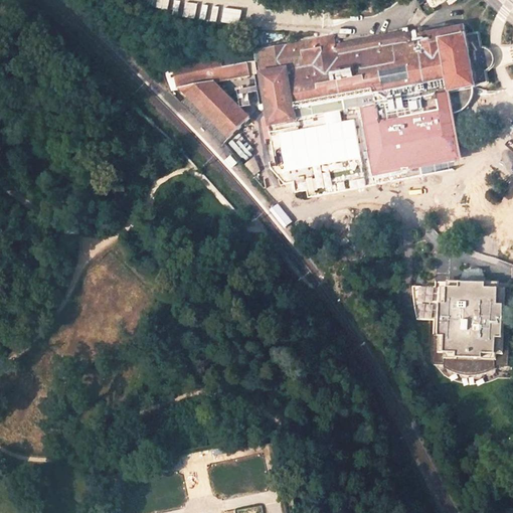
[(425,0),(421,2),(424,8),(428,6),(430,8),(442,0),(445,0),(447,3),(452,0),(425,0)]
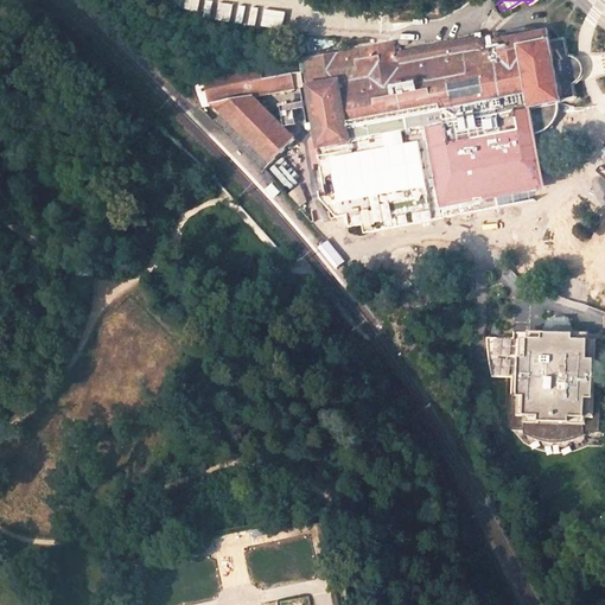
[(561,100),(548,38),(547,27),(482,39),(475,40),(475,36),(394,50),(392,40),(301,58),(313,113),(316,125),(320,144),(360,137),(361,141),(320,150),(322,153),(317,153),(322,184),(326,203),(335,212),(346,210),(349,224),(362,221),(363,230),(445,216),(431,154),(445,140),(459,138),(460,141),(464,145),(467,147),(472,147),(476,147),(481,146),(484,144),(486,141),(489,137),(490,133),(501,131),(496,110),(526,104),(527,107),(561,100)]
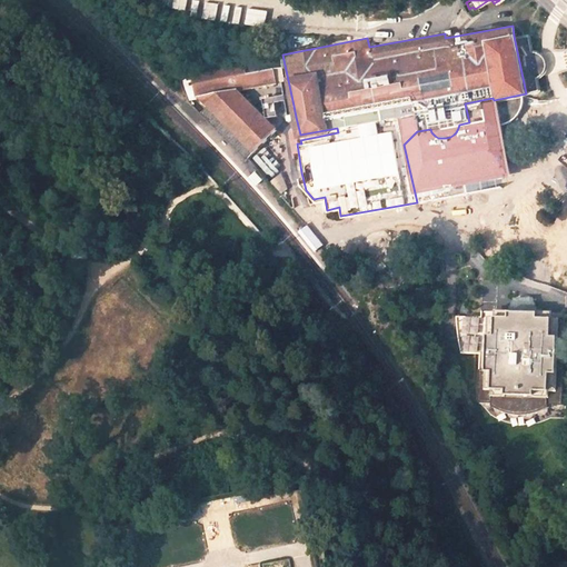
[(528,32),(514,36),(526,93),(539,91),(536,78),(539,76),(545,70),(544,57),(539,47),(530,46),(528,32)]
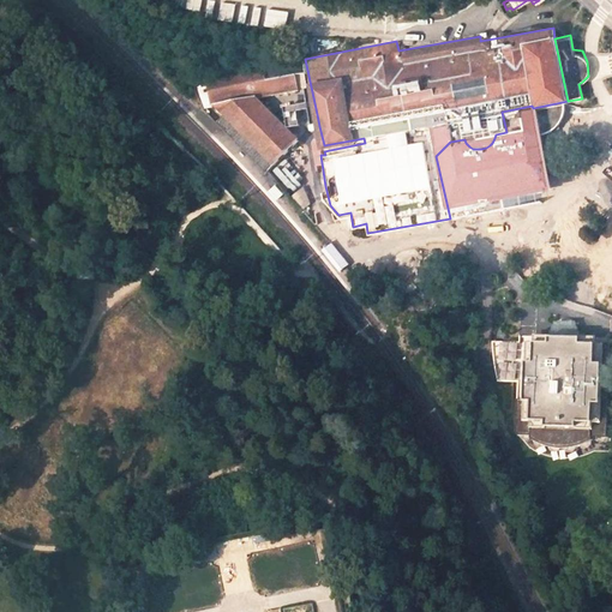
[(228,42),(207,43),(208,54),(229,54),(228,42)]
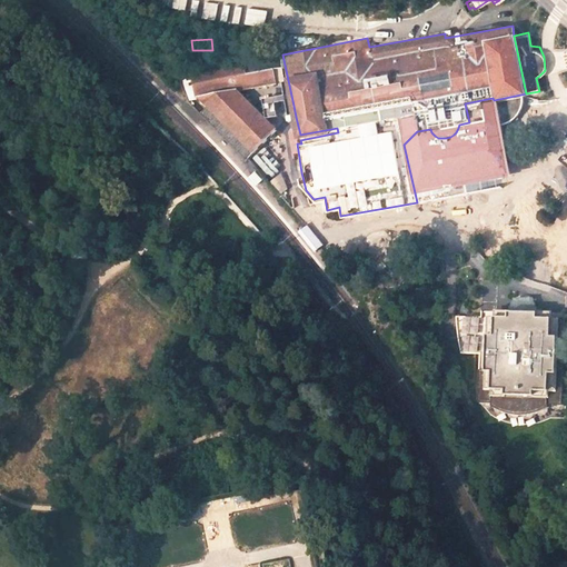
[(272,80),(269,67),(254,69),(251,62),(241,63),(240,58),(180,70),(182,81),(185,81),(186,88),(192,87),(194,95),(195,95),(235,87),(272,80)]
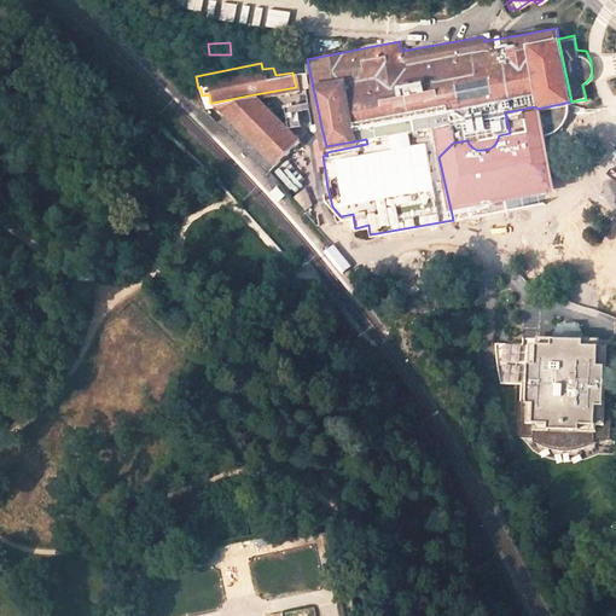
[(255,94),(211,103),(219,110),(231,122),(237,128),(266,105),(255,94)]
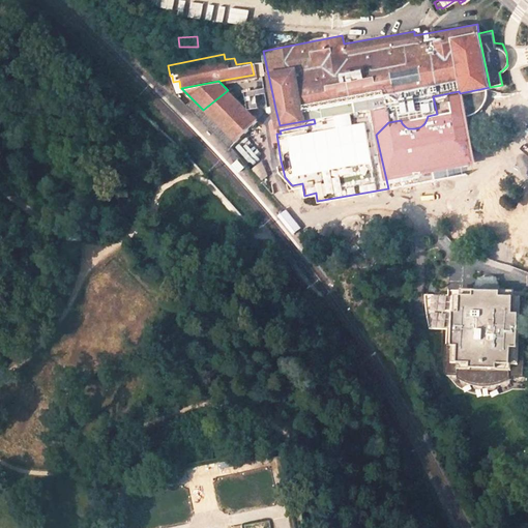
[(255,118),(228,90),(203,110),(234,141),(255,118)]
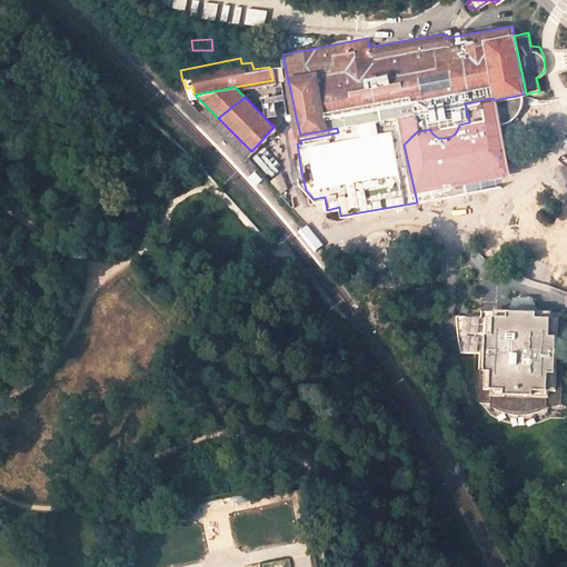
[(201,101),(196,108),(206,118),(212,112),(201,101)]
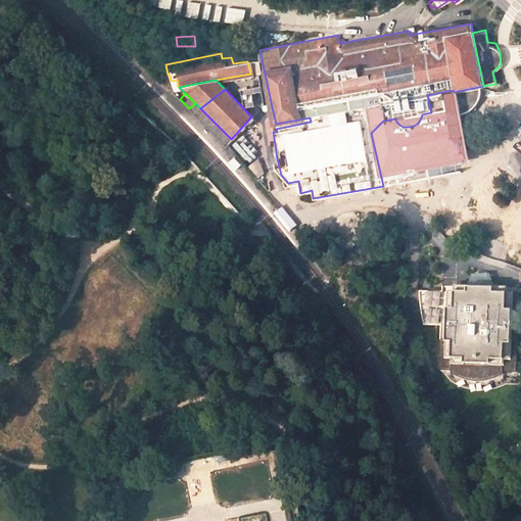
[(272,107),(270,97),(261,99),(262,105),(264,104),(264,108),(272,107)]
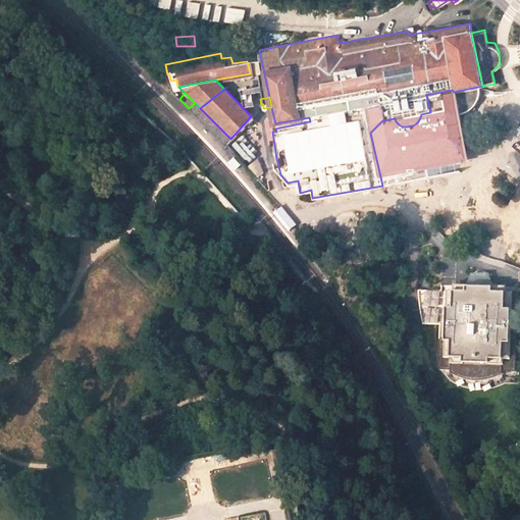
[(225,144),(230,139),(200,108),(195,103),(189,108),(225,144)]
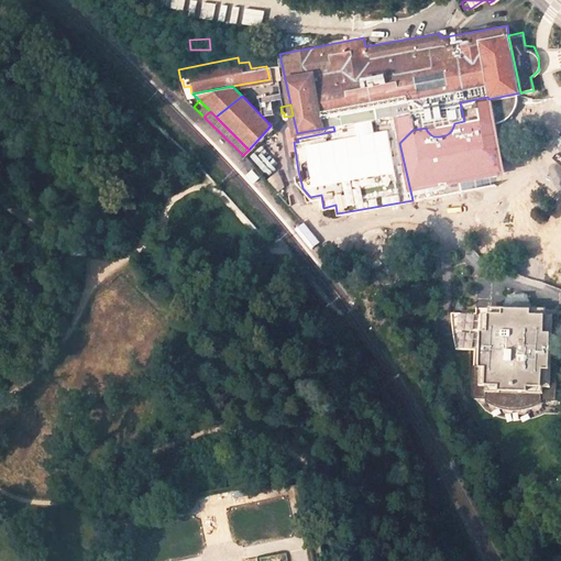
[(256,176),(250,168),(245,172),(252,180),(256,176)]
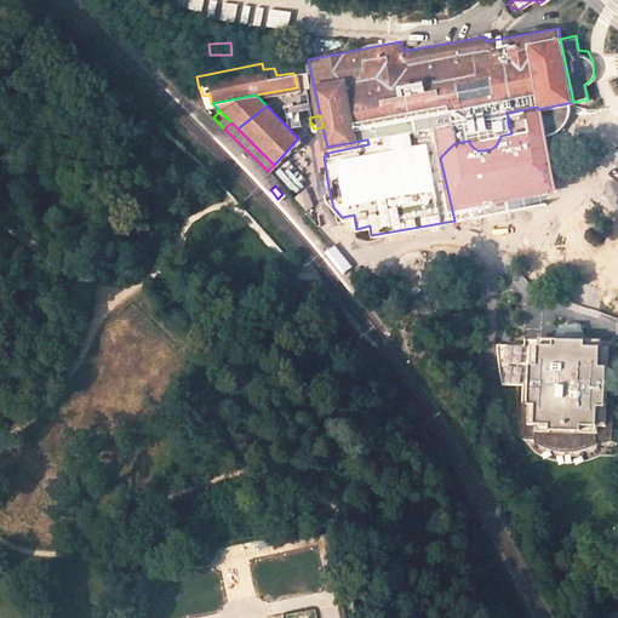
[(331,246),(322,253),(339,275),(349,268),(331,246)]
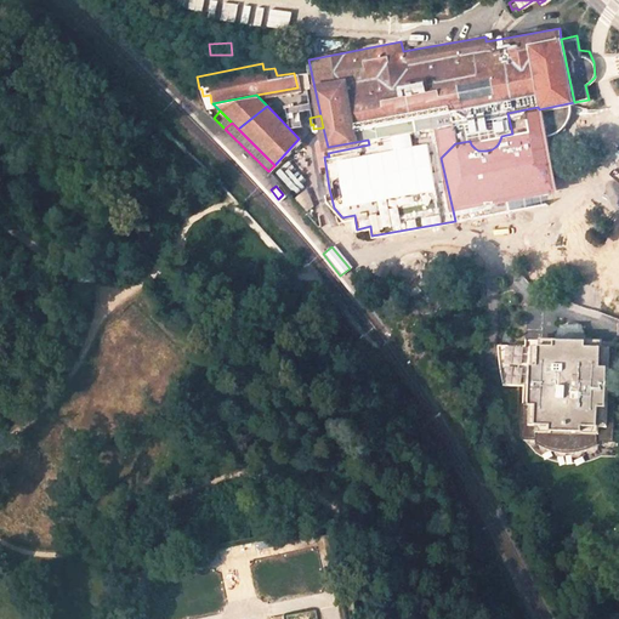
[(473,249),(464,256),(472,265),(482,257),(473,249)]
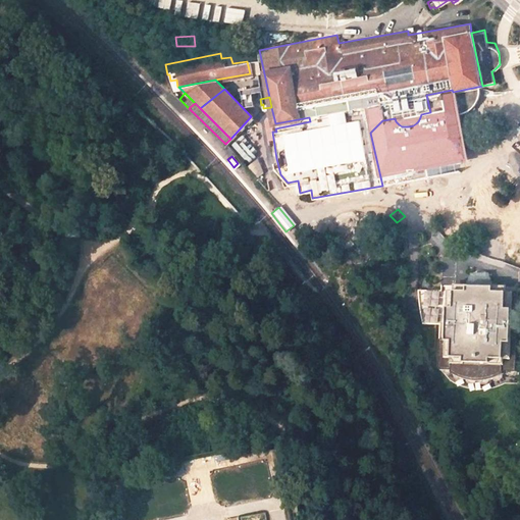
[(502,289),(415,291),(416,300),(417,308),(419,314),(421,323),(421,324),(438,323),(439,366),(442,369),(453,369),(453,371),(454,372),(460,375),(464,376),(472,378),(482,378),(489,377),(497,374),(502,371),(503,371),(504,370),(504,368),(517,367),(516,338),(504,338),(502,289)]
